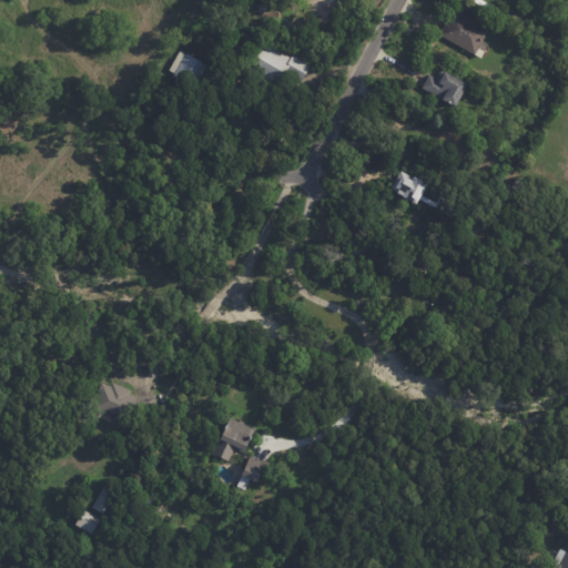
[(331,22),(324,26),(323,23),(316,26),(311,16),(323,9),(331,22)]
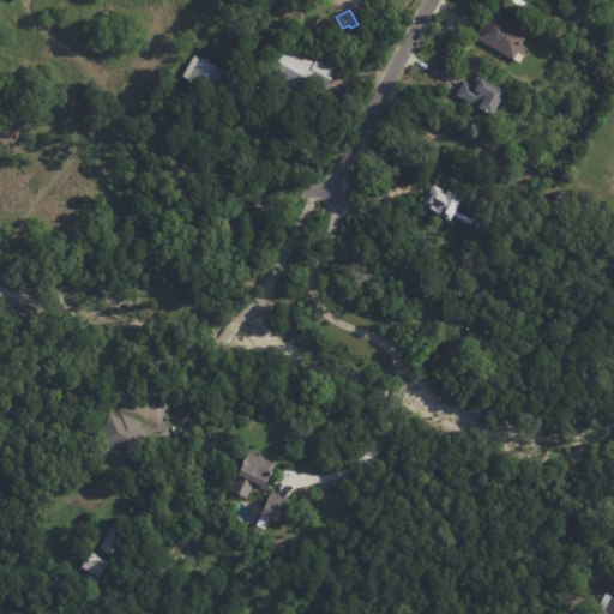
[(522,46),(517,53),(524,56),(519,64),(476,40),(491,13),(528,34),(522,46)]
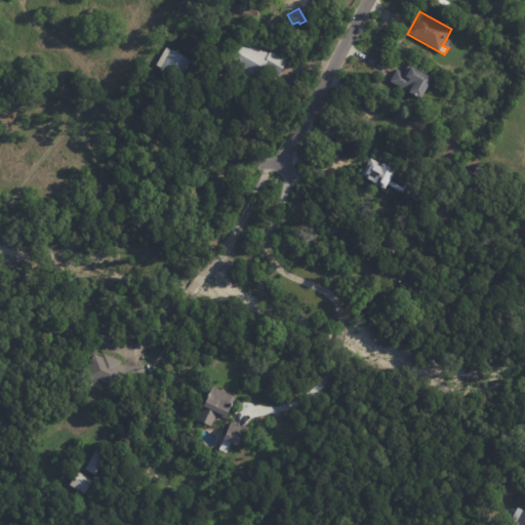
[(476,13),(486,19),(482,27),(472,22),(476,13)]
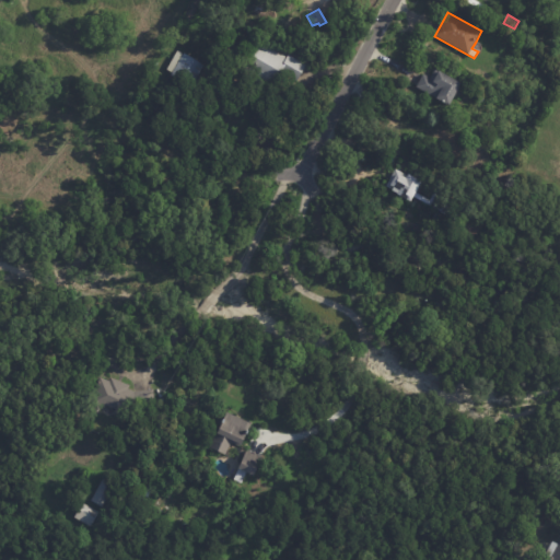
[(258,44),(280,56),(282,55),(287,58),(288,55),(305,66),(296,82),(281,73),(271,91),(242,74),(258,44)]
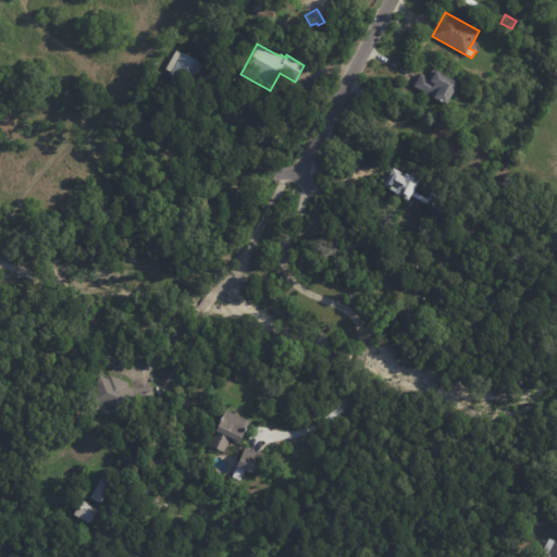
[(176,50),(182,53),(183,52),(202,64),(189,86),(170,74),(171,72),(165,67),(176,50)]
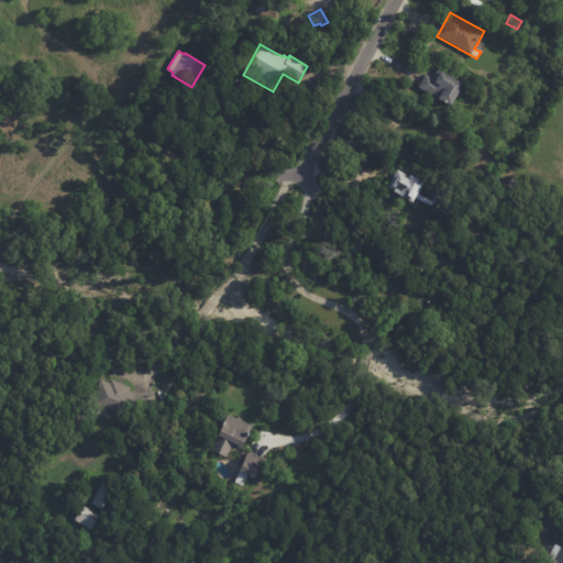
[(461,91),(452,108),(448,105),(446,106),(444,105),(445,103),(439,100),(419,88),(426,76),(432,79),(437,70),(464,86),(461,91)]
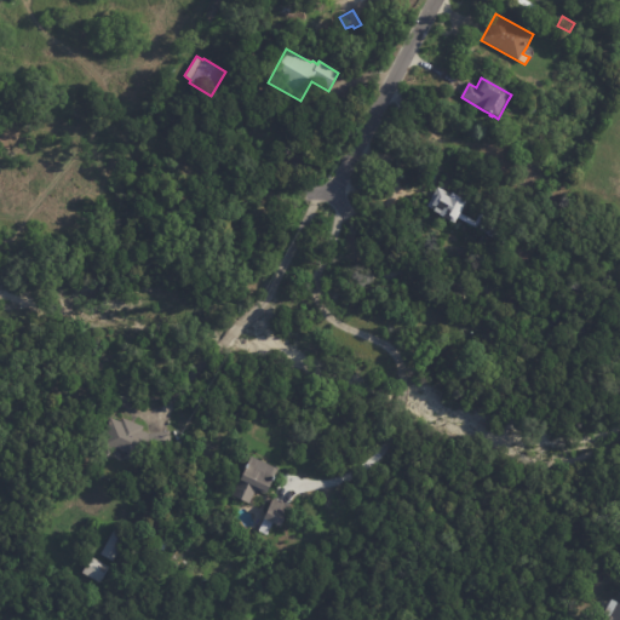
[(212,128),(208,135),(199,127),(202,122),(212,128)]
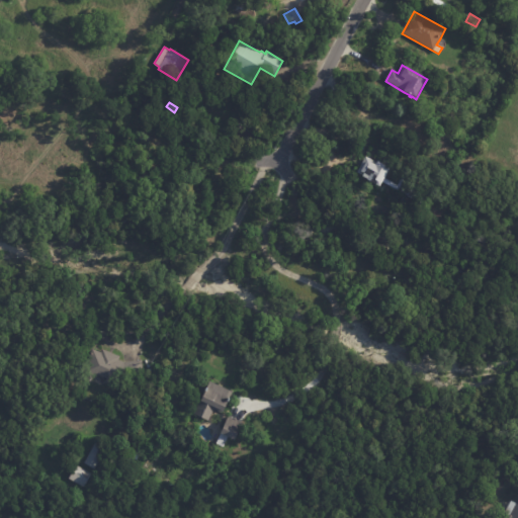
[(362,163),(365,156),(376,162),(378,160),(391,166),(380,184),(363,174),(364,171),(359,168),(362,163)]
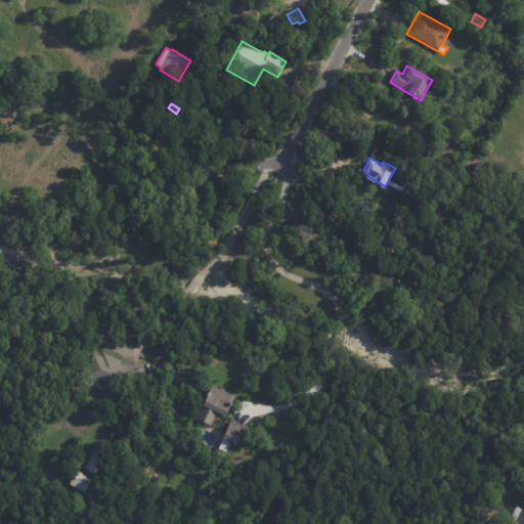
[(410,181),(431,190),(427,200),(416,194),(415,197),(405,192),(410,181)]
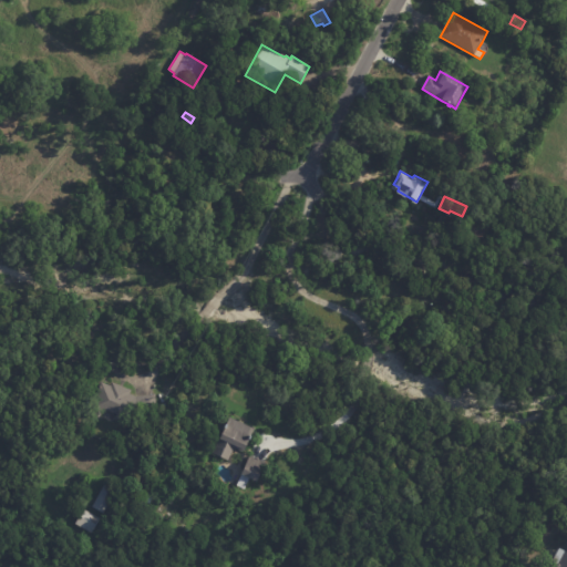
[(115,383),(131,390),(130,393),(136,395),(155,393),(157,408),(126,412),(123,421),(114,418),(116,413),(92,403),(101,381),(111,385),(112,382),(115,383)]
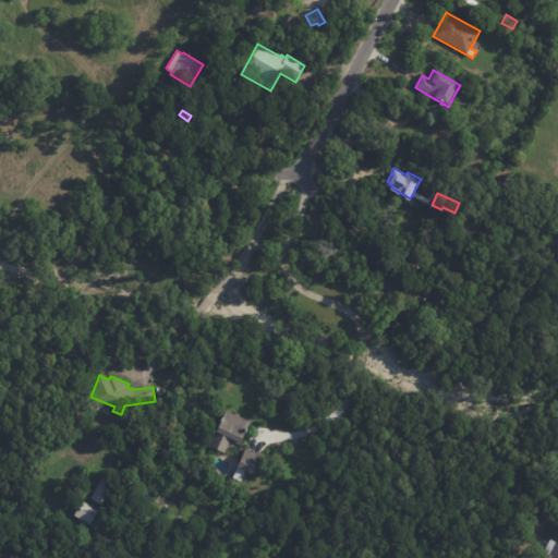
[(232,441),(230,440),(223,452),(209,446),(226,410),(250,421),(246,427),(247,428),(246,432),(244,431),(239,445),(232,441)]
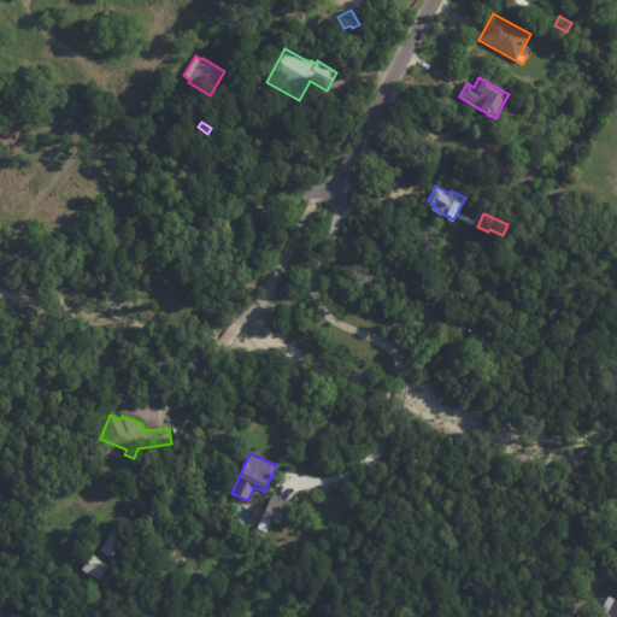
[(272,495),(288,503),(278,523),(262,515),(271,495),(272,495)]
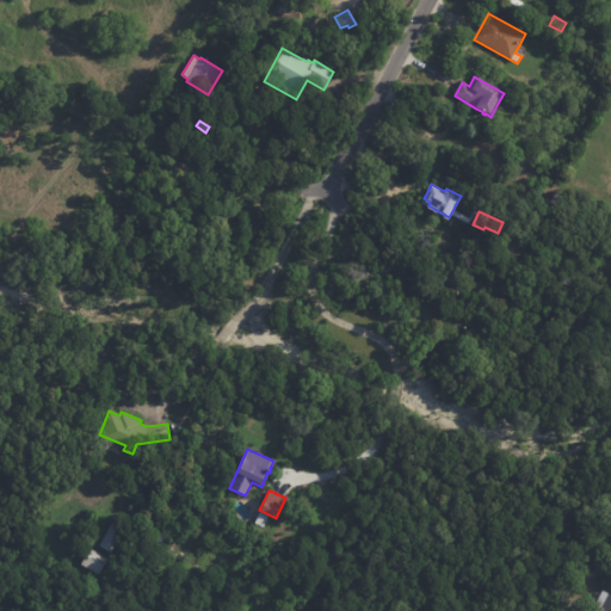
[(124,529),(111,553),(99,545),(112,522),(124,529)]
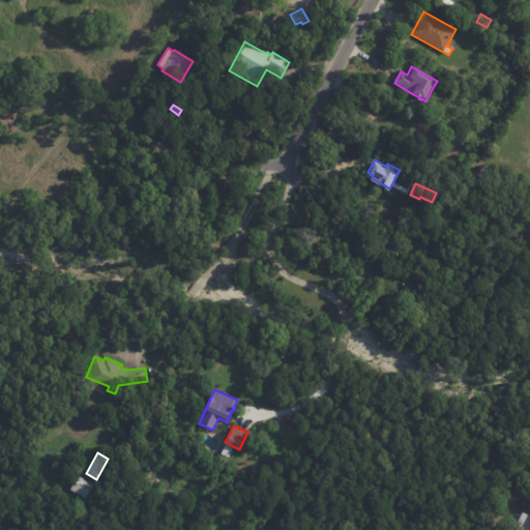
[(93,484),(85,498),(69,490),(78,475),(93,484)]
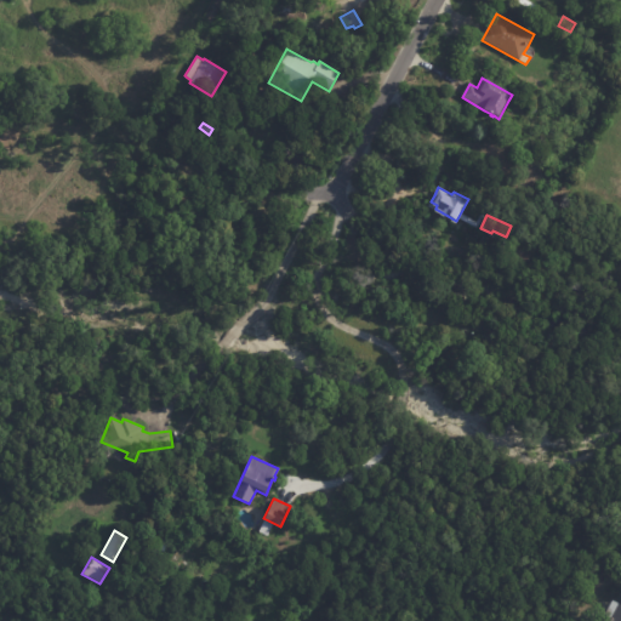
[(620,620),(609,620),(611,617),(605,614),(614,600),(619,603),(620,598),(620,620)]
